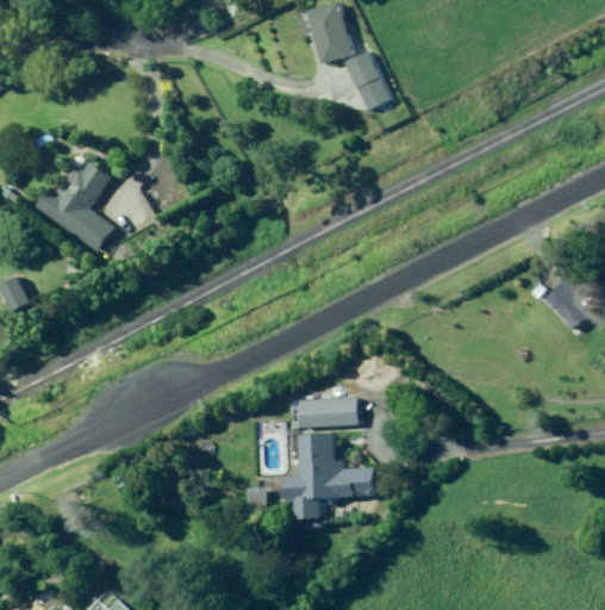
[(351,55),(349,45),(337,1),(306,10),(322,63),(324,62),(342,57),(351,55)]
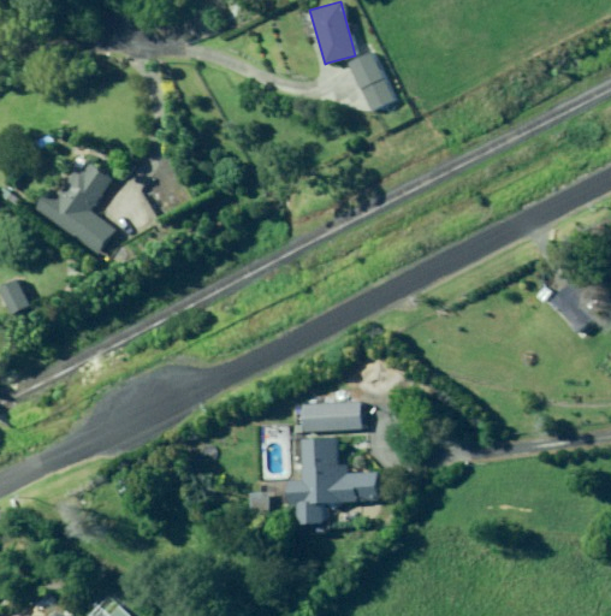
[(393,99),(387,88),(369,52),(348,64),(372,111),(393,99)]
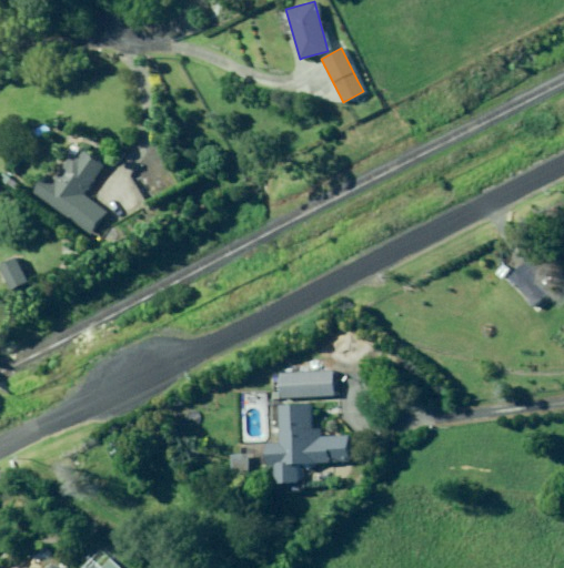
[(82,193),(103,165),(82,150),(77,158),(72,154),(53,180),(46,174),(32,192),(91,234),(108,212),(82,193)]
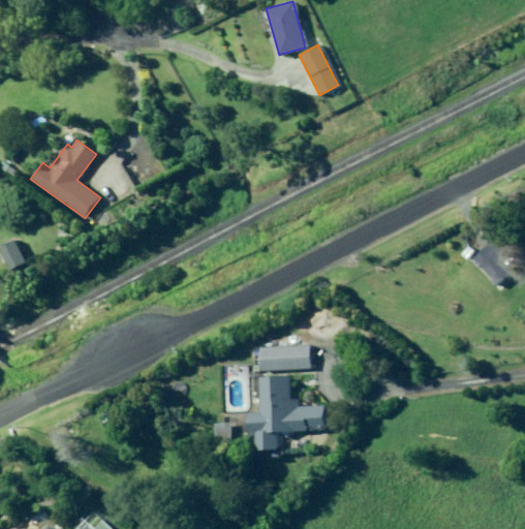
[(151,178),(141,159),(126,167),(137,186),(151,178)]
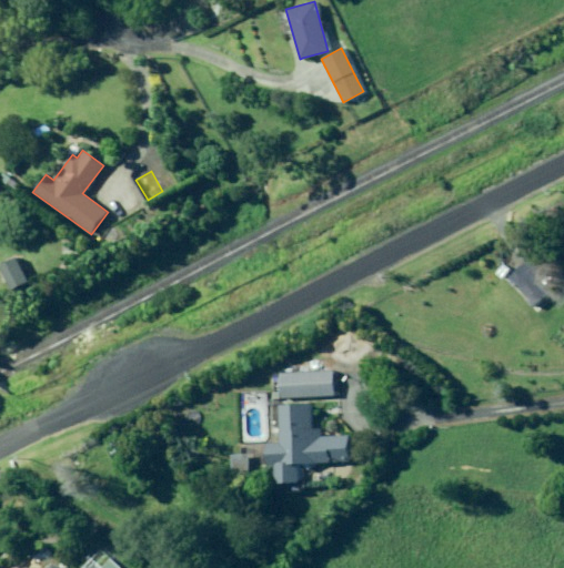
[(0,271),(10,290),(28,282),(16,257),(0,265),(0,271)]
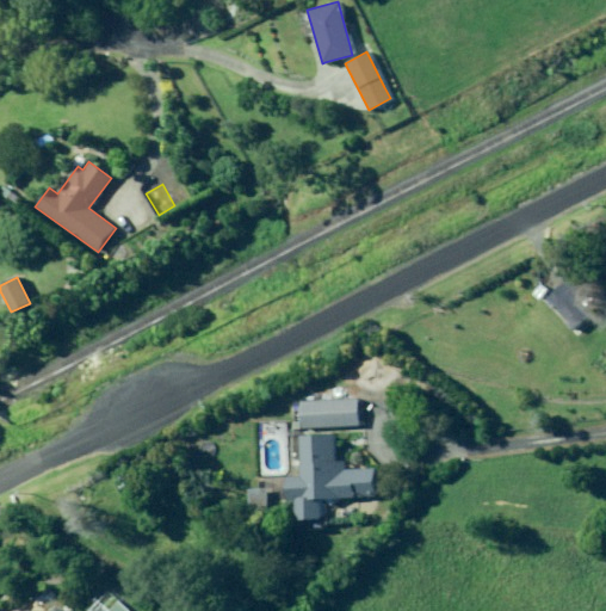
[(342,425),(356,425),(354,397),(304,401),(296,402),(298,429),(342,425)]
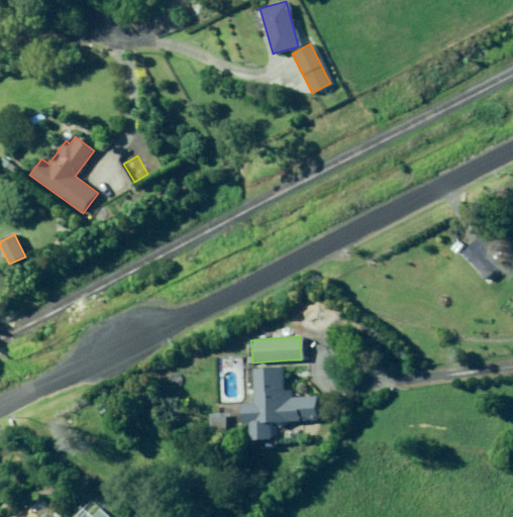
[(282,388),(281,374),(281,368),(250,370),(251,383),(252,403),(244,403),(241,404),(242,422),(242,424),(248,424),(249,440),(251,440),(266,440),(266,446),(272,446),(271,423),(275,422),(281,428),(286,422),(317,420),(315,396),(290,398),(290,390),(282,391),(282,388)]
